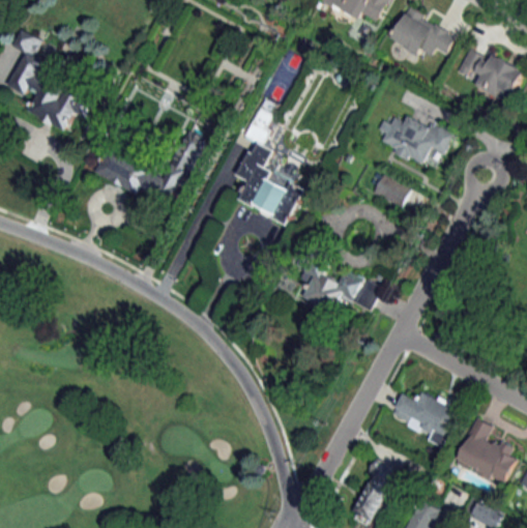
[(322,0),(322,3),(375,27),(386,0),(322,0)]
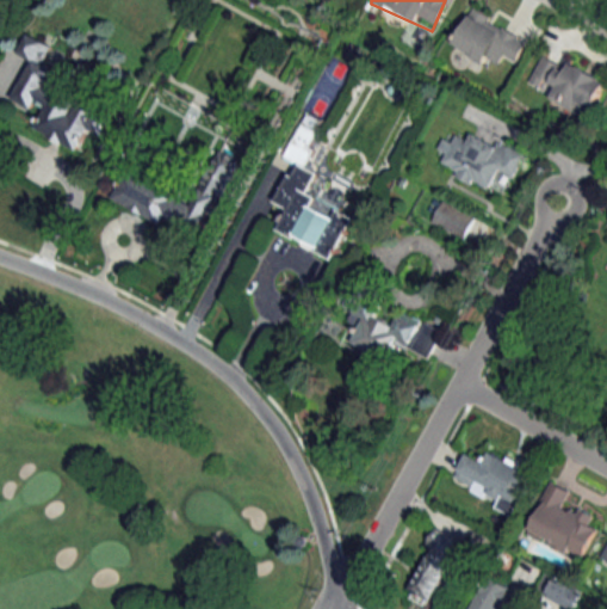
[(450,48),(495,71),(501,59),(513,65),(526,40),(468,11),(450,48)]
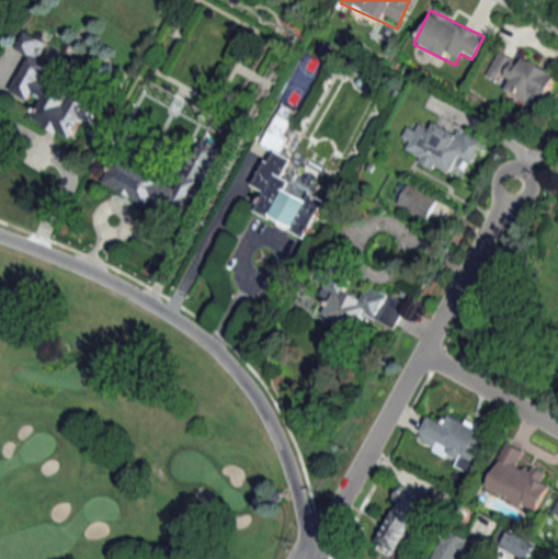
[(70,140),(79,121),(92,127),(101,110),(40,80),(47,65),(36,59),(44,43),(23,33),(14,52),(26,57),(9,93),(26,101),(29,95),(41,101),(31,122),(70,140)]
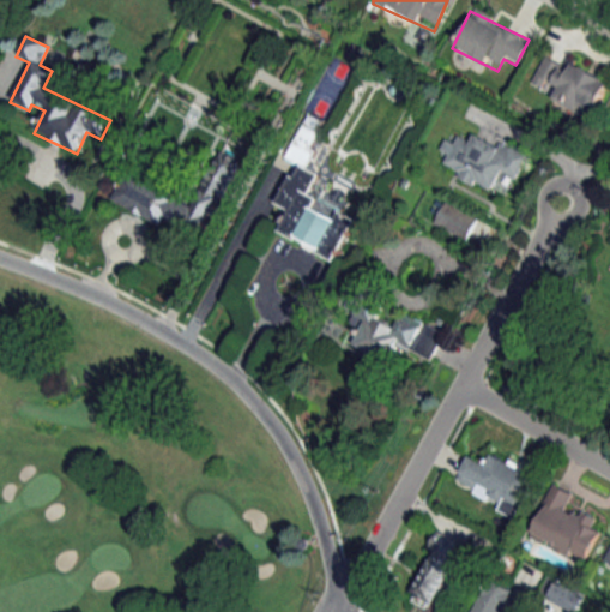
[(605,84),(543,54),(529,85),(542,91),(545,85),(554,90),(549,102),(589,120),(605,84)]
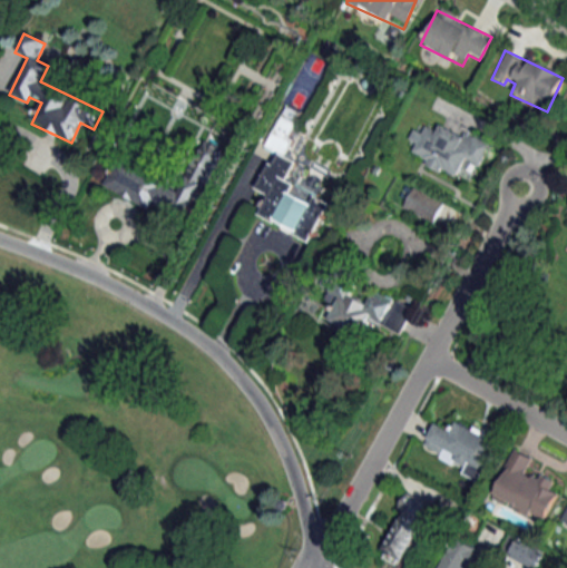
[(311,244),(331,205),(286,183),(295,164),(280,156),(296,125),(281,117),(264,149),(274,155),(256,191),(267,196),(257,217),(311,244)]
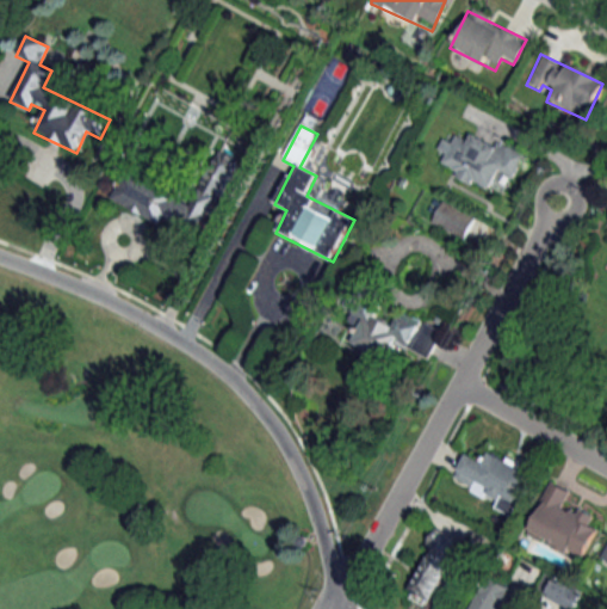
[(452,136),(437,168),(485,194),(495,172),(511,179),(522,158),(471,131),(465,143),(452,136)]
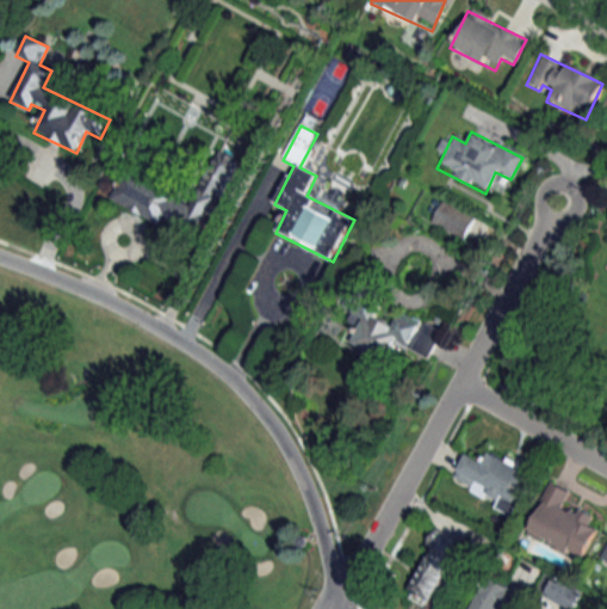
[(235,160),(216,152),(193,201),(125,171),(112,201),(199,240),(235,160)]
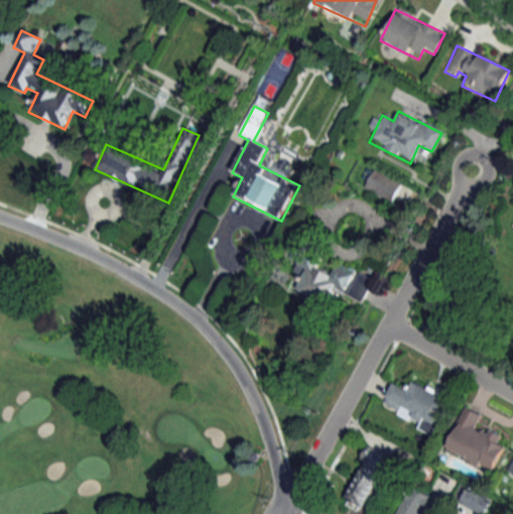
[(388,204),(399,185),(372,170),(362,188),(388,204)]
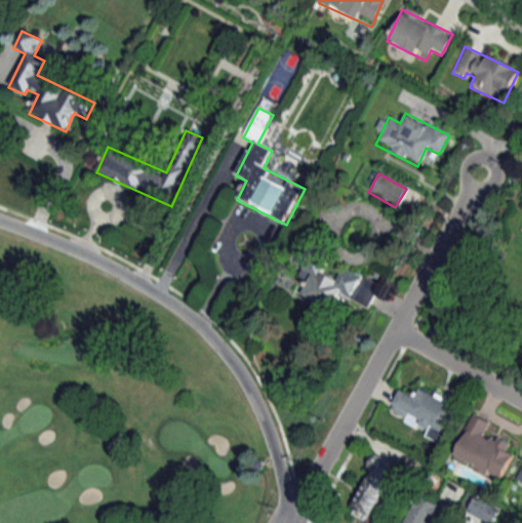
[(378,285),(361,278),(343,270),(337,280),(304,264),(296,279),(306,283),(299,296),(330,311),(336,298),(366,312),(378,285)]
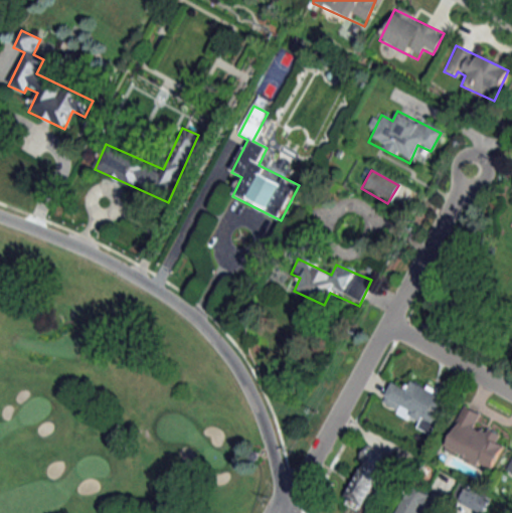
[(432,437),(449,400),(410,381),(405,390),(390,383),(379,405),(415,423),(413,429),(432,437)]
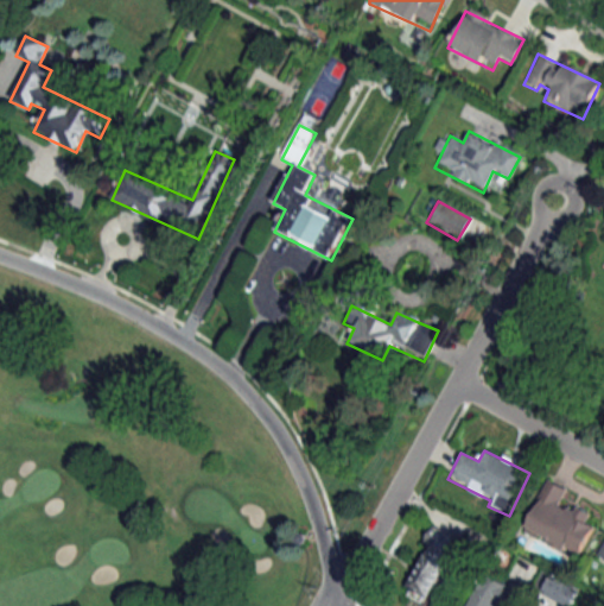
[(578,559),(591,525),(584,523),(587,516),(559,504),(565,488),(544,480),(522,536),(578,559)]
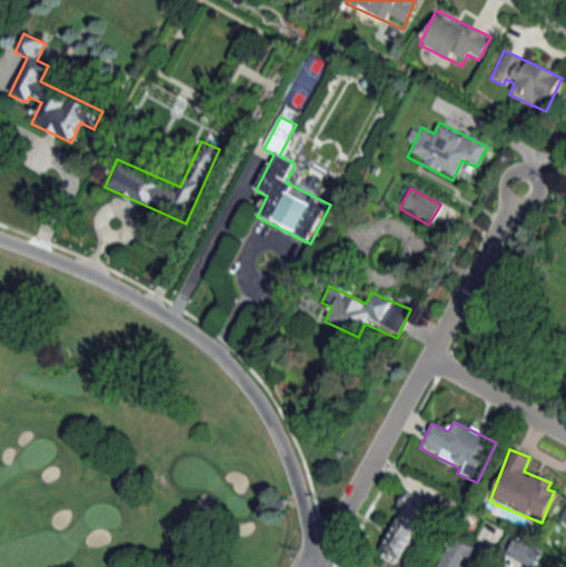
[(378,550),(399,560),(426,504),(405,494),(378,550)]
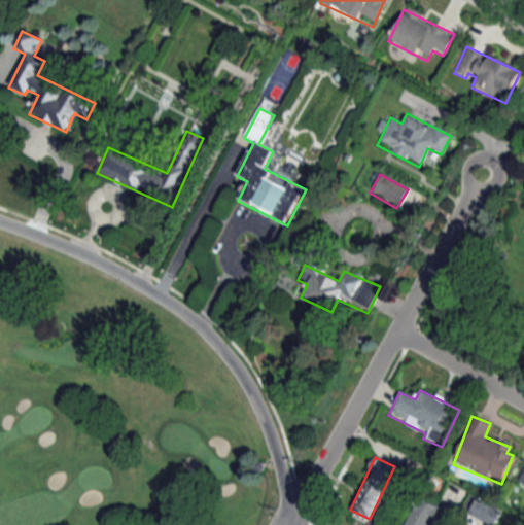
[(440,524),(447,512),(420,497),(406,524),(440,524)]
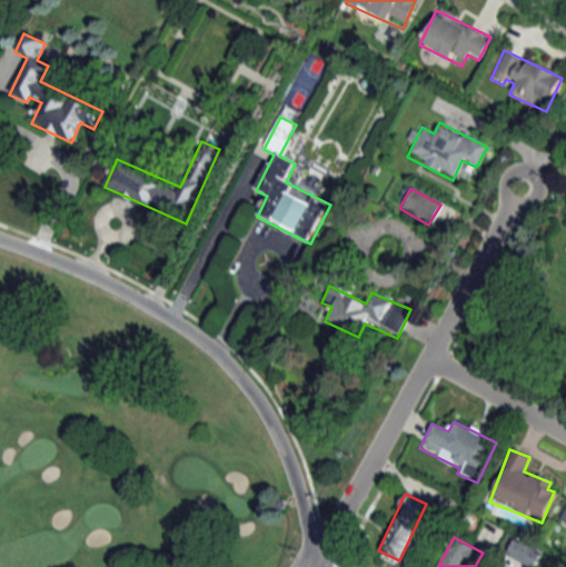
[(534,566),(542,554),(516,539),(506,555),(526,566),(534,566)]
